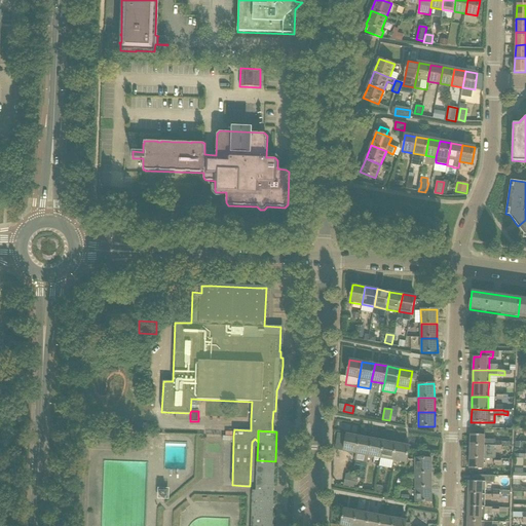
[(337,434),(334,450),(355,454),(360,436),(347,434),(346,435),(337,434)]
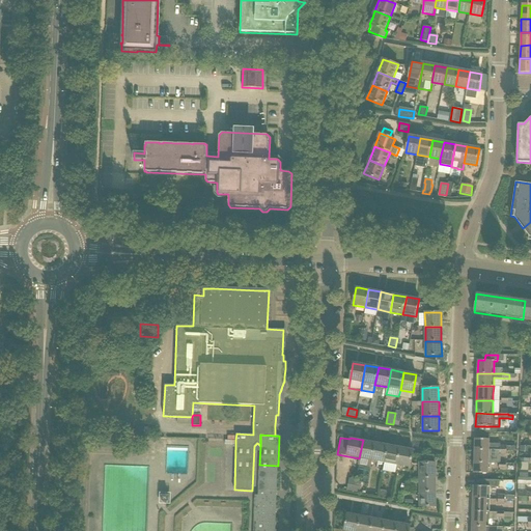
[(490,443),(490,440),(488,440),(490,439),(475,439),(474,449),(499,451),(501,451),(506,451),(506,446),(500,446),(500,443),(490,443)]
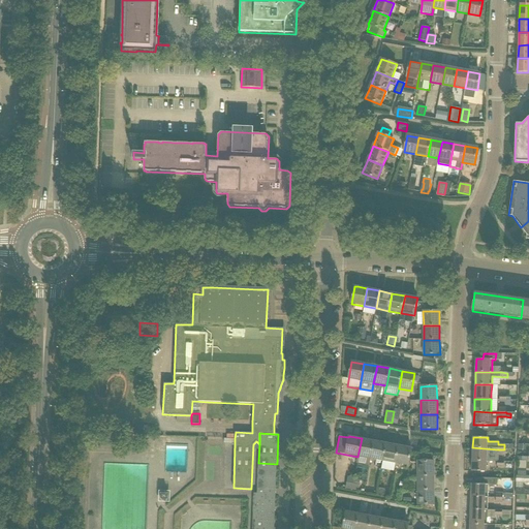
[(358,457),(359,457),(356,464),(369,466),(371,459),(374,441),(362,438),(358,457)]
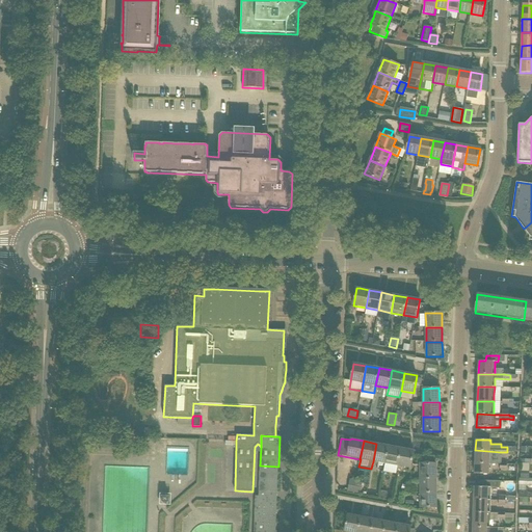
[(376,444),(373,461),(386,463),(389,446),(376,444)]
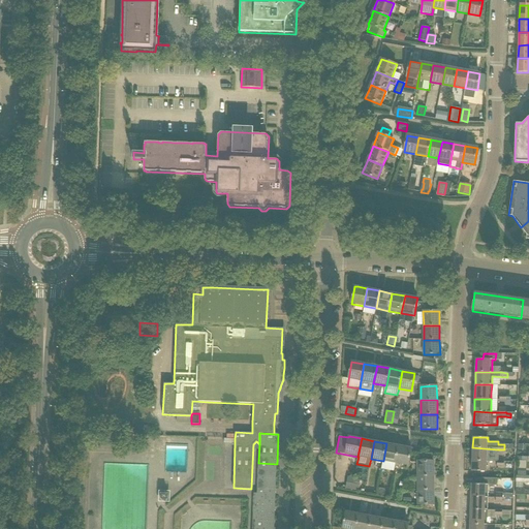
[(386,443),(383,461),(381,469),(394,471),(396,463),(399,445),(386,443)]
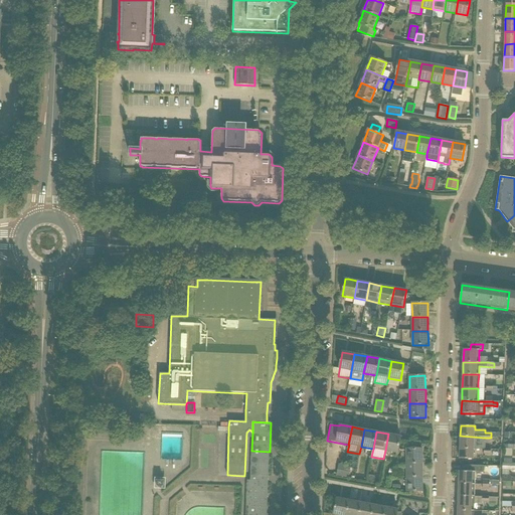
[(397,454),(400,436),(388,434),(385,451),(397,454)]
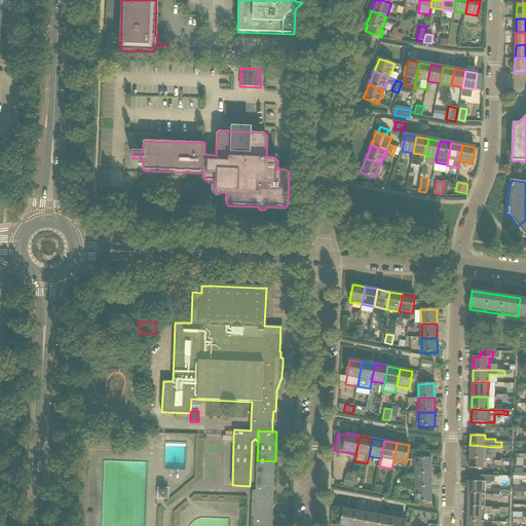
[(496,458),(496,450),(494,451),(494,447),(470,445),(470,458),(484,458),(486,459),(494,459),(494,458),(496,458)]
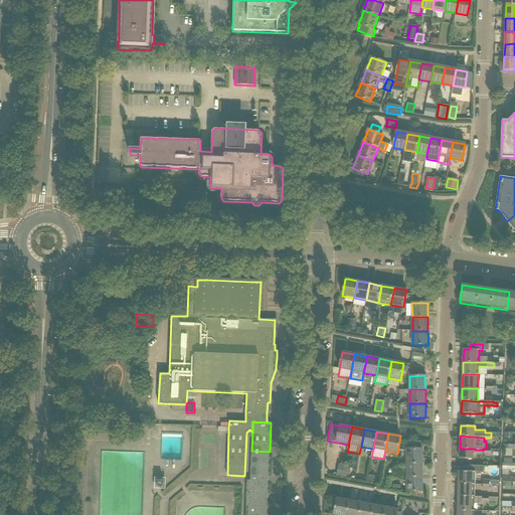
[(406,449),(406,463),(422,463),(422,449),(406,449)]
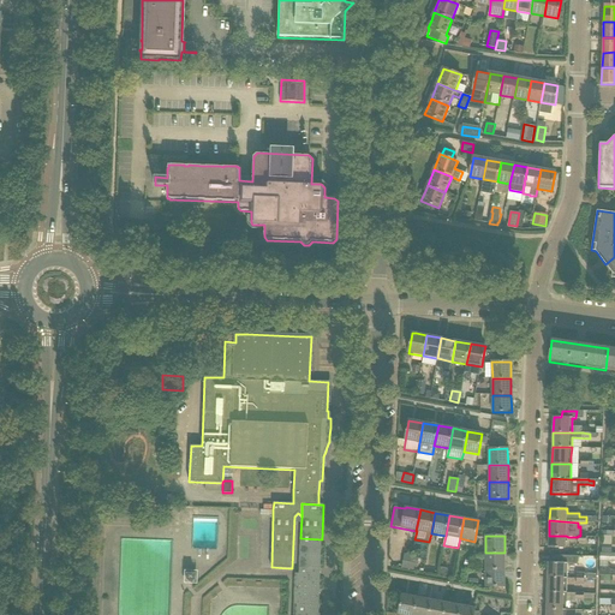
[(549,536),(549,548),(565,549),(566,536),(549,536)]
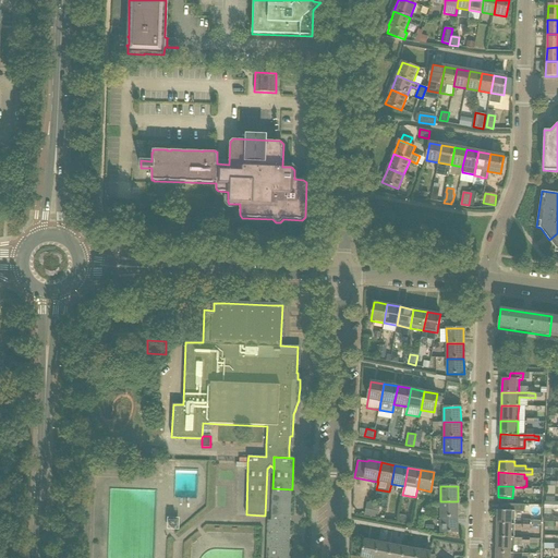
[(292,489),(273,488),(271,520),(291,521),(292,489)]
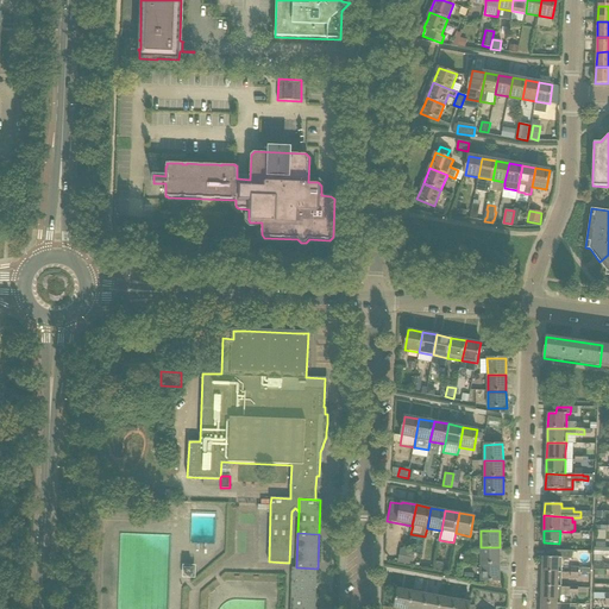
[(500,547),(481,547),(481,564),(500,564),(500,547)]
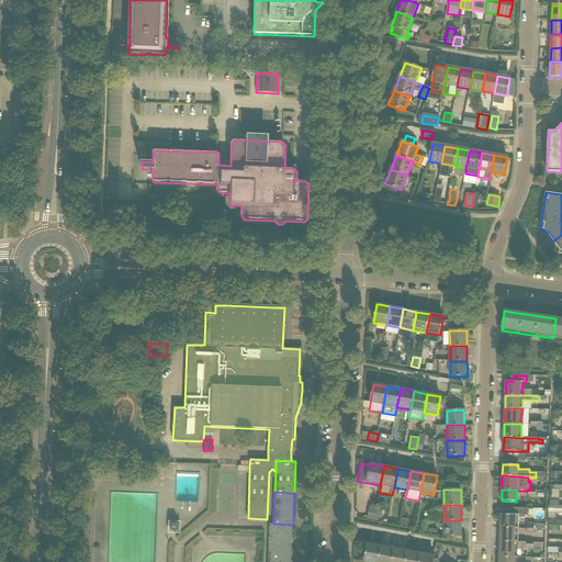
[(518,528),(518,516),(528,516),(528,508),(507,507),(507,514),(501,514),(501,528),(518,528)]
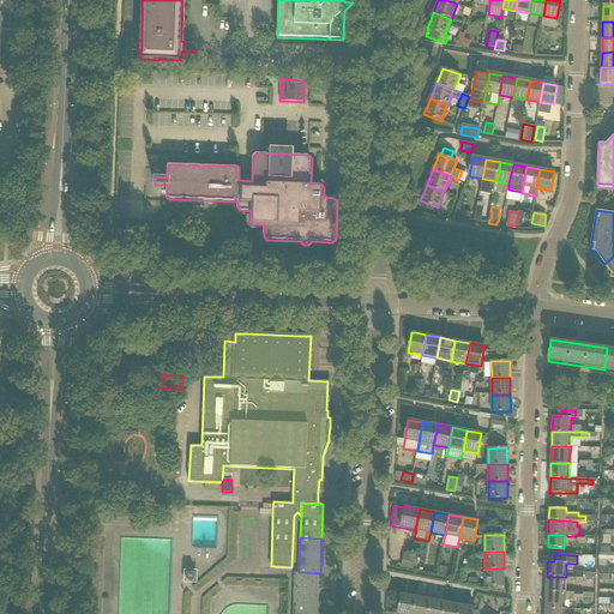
[(416,570),(417,563),(410,561),(403,560),(401,567),(416,570)]
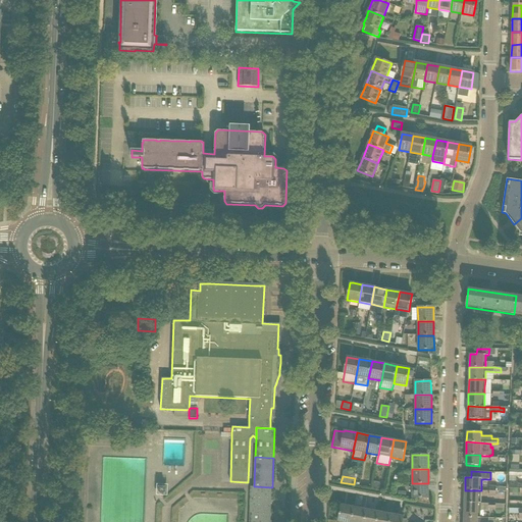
[(372,488),(379,490),(380,482),(373,481),(372,488)]
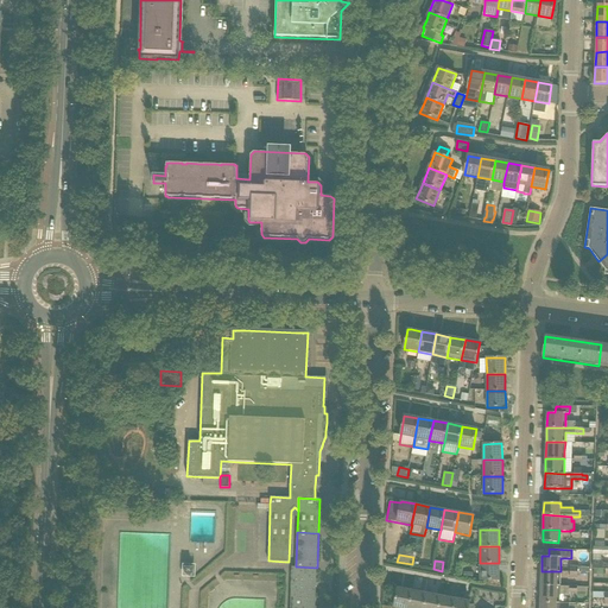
[(499,563),(480,563),(480,580),(499,580),(499,563)]
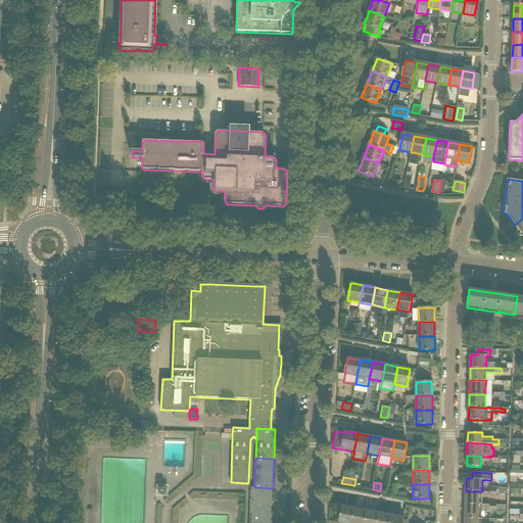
[(251,488),(250,517),(272,518),(273,488),(254,487),(254,488),(251,488)]
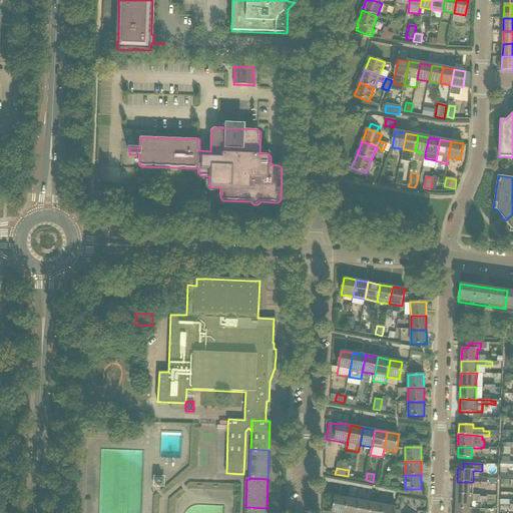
[(472,494),(473,482),(457,482),(456,494),(472,494)]
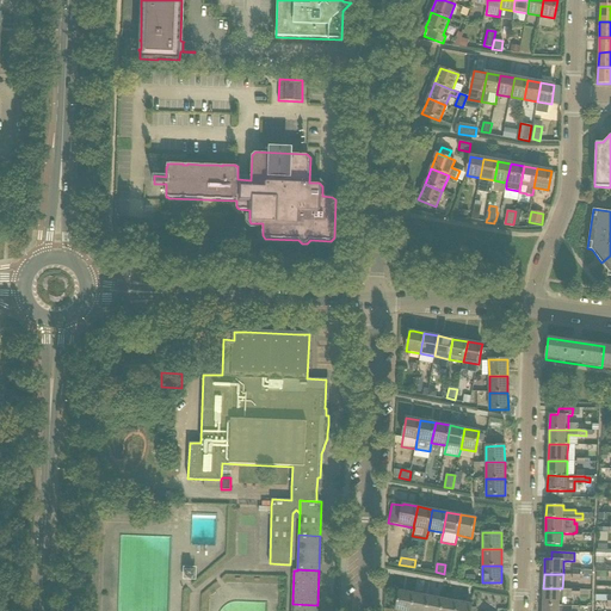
[(562,598),(562,588),(543,588),(543,605),(562,606),(562,598)]
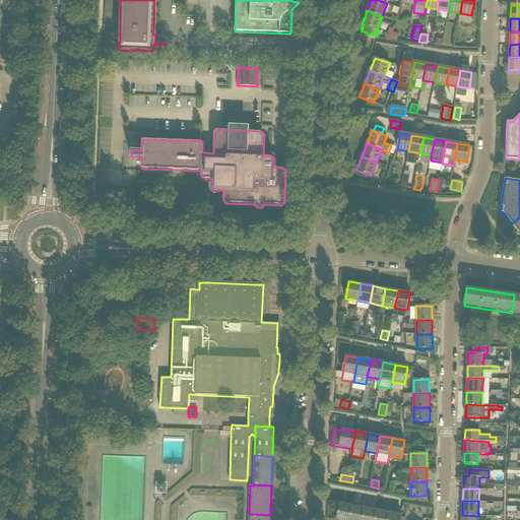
[(340,503),(336,519),(349,519),(352,505),(340,503)]
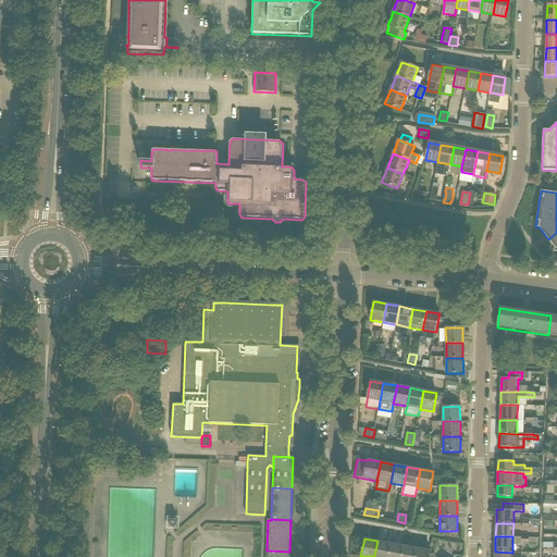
[(378,541),(374,556),(387,556),(391,544),(378,541)]
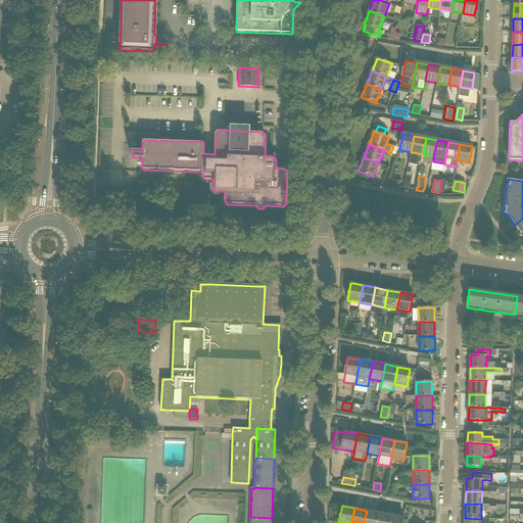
[(367,511),(364,522),(377,522),(379,513),(367,511)]
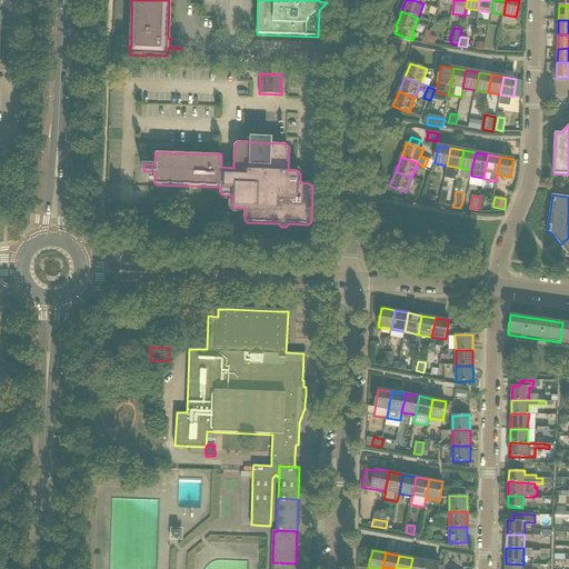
[(412,558),(410,568),(423,568),(426,560),(412,558)]
